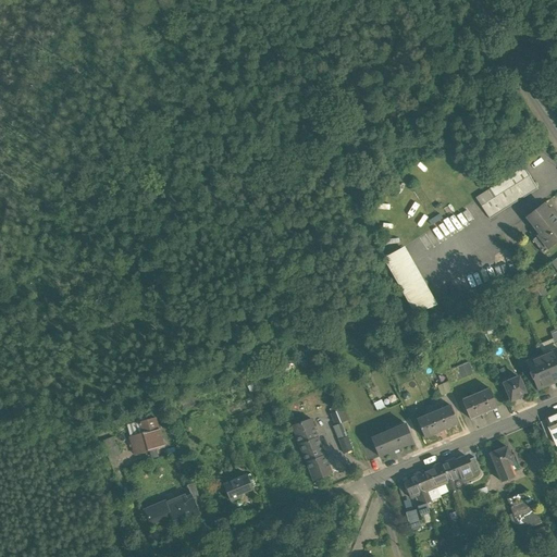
[(524,169),(477,199),(490,220),(537,189),(524,169)]
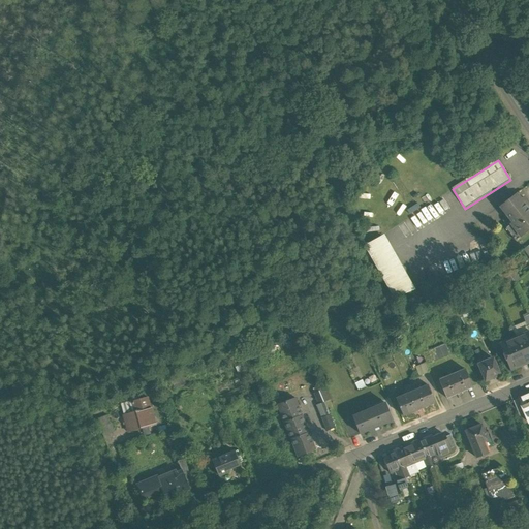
[(528,205),(523,197),(520,199),(517,194),(501,206),(514,222),(506,227),(516,241),(528,230),(528,205)]
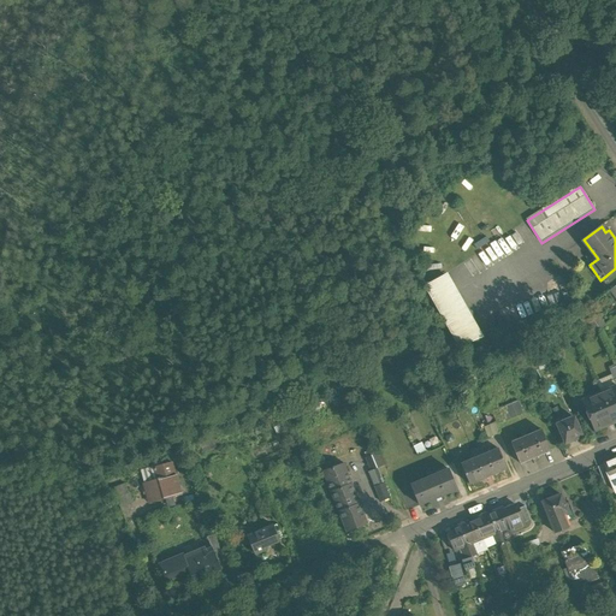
[(484,338),(445,274),(425,285),(458,347),(484,338)]
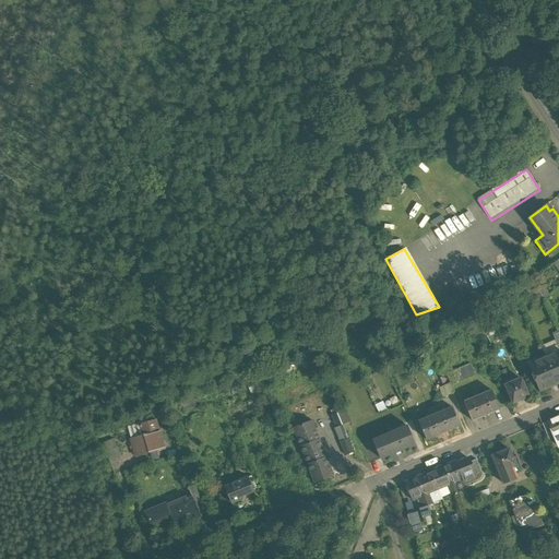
[(549,295),(544,287),(537,292),(543,299),(549,295)]
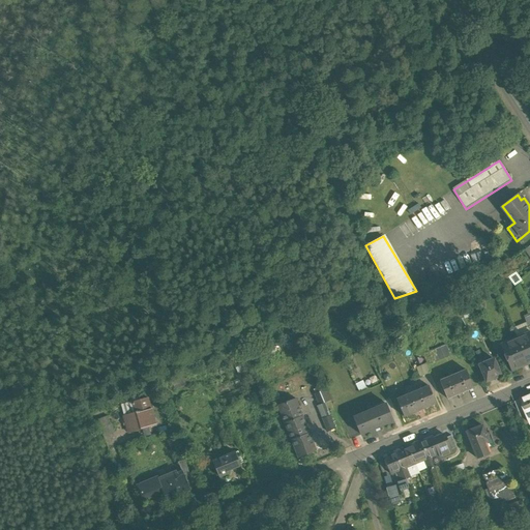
[(480,312),(475,299),(469,302),(474,315),(480,312)]
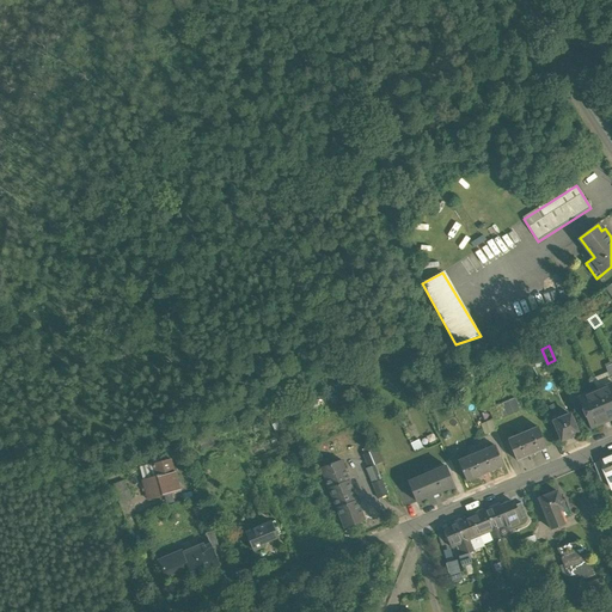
[(611,384),(597,391),(609,420),(611,417),(611,384)]
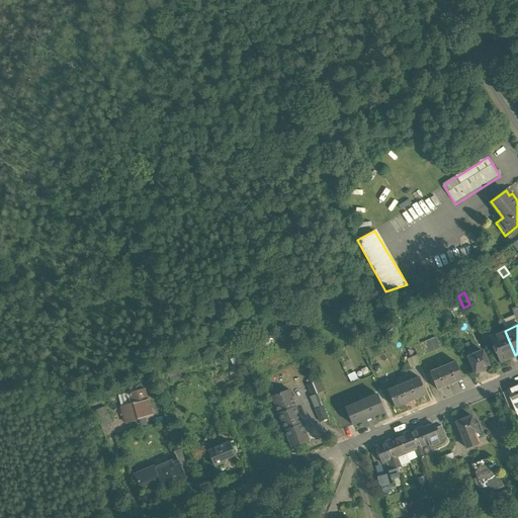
[(491,337),(488,329),(482,332),(488,348),(494,345),(490,337),(491,337)]
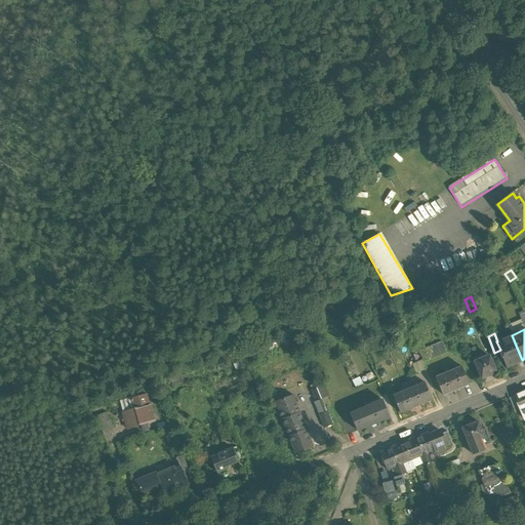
[(497,341),(496,341),(500,350),(507,366),(522,360),(512,335),(497,341)]
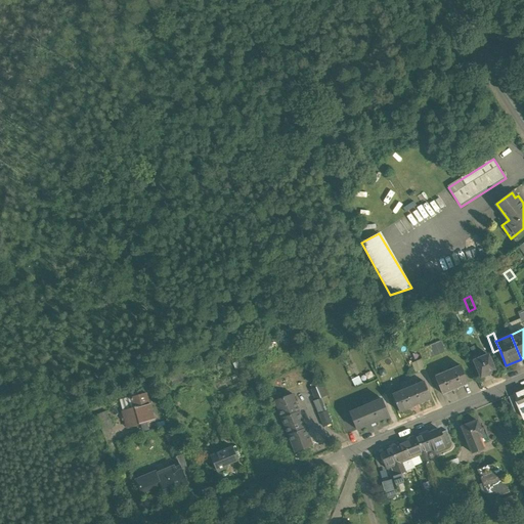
[(440,341),(424,348),(429,359),(445,352),(440,341)]
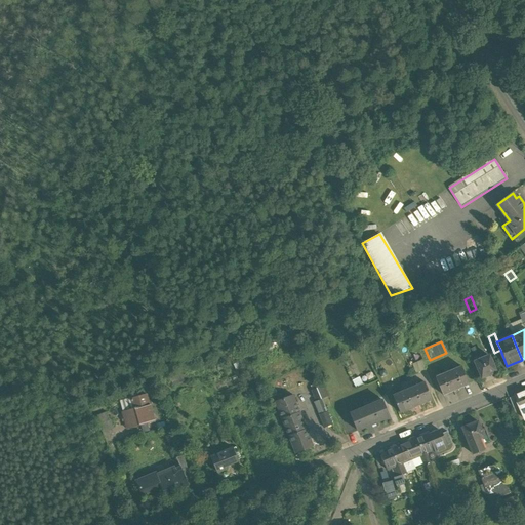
[(425,349),(421,344),(416,346),(423,362),(430,360),(425,349)]
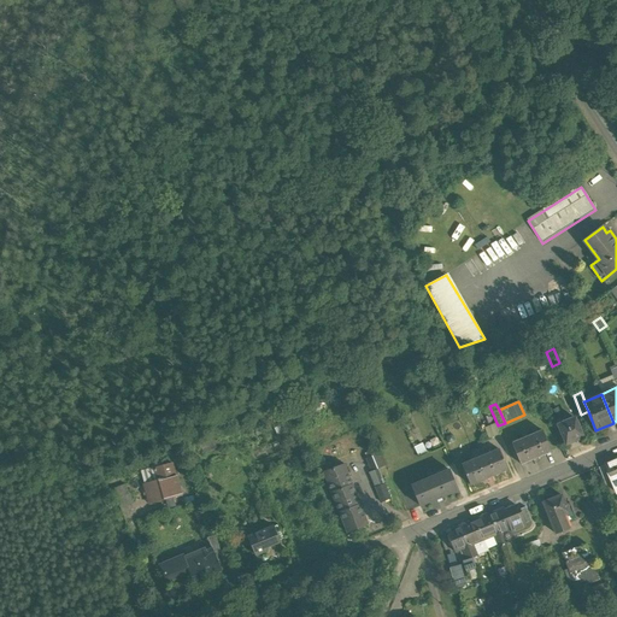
[(575,418),(558,425),(566,445),(583,438),(575,418)]
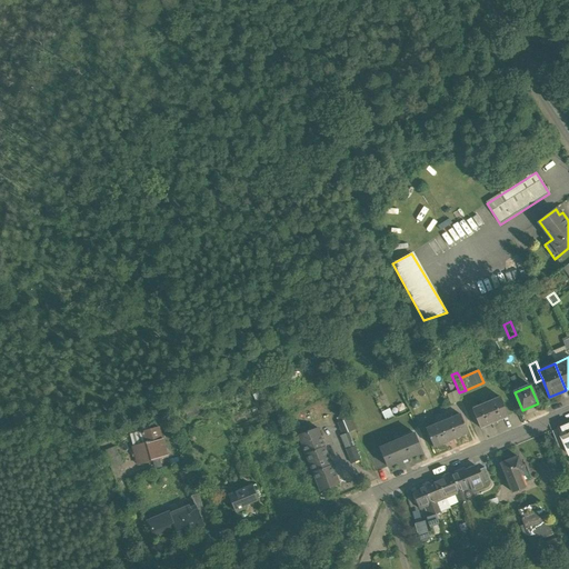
[(456,389),(446,391),(448,402),(459,400),(456,389)]
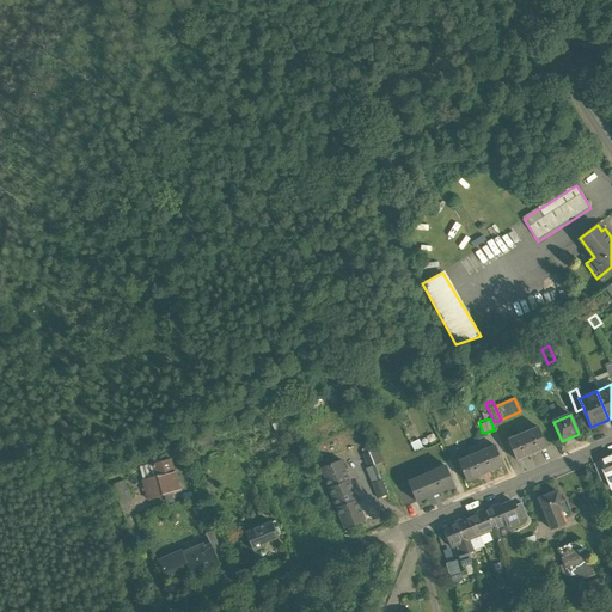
[(538,428),(508,440),(516,460),(546,448),(538,428)]
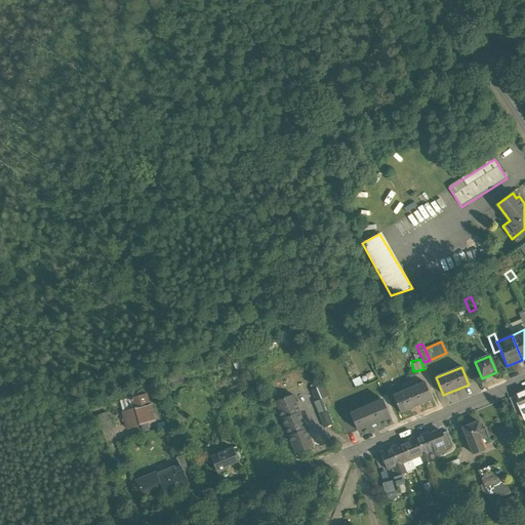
[(425,382),(394,396),(401,412),(432,400),(425,382)]
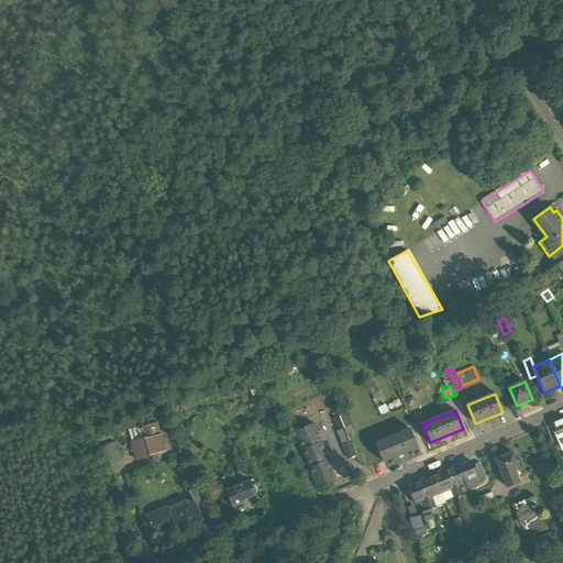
[(348,414),(334,418),(340,430),(345,428),(353,424),(348,414)]
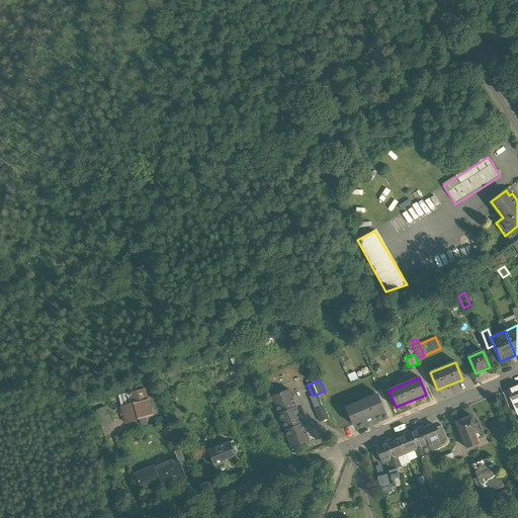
[(517,384),(508,390),(514,404),(513,404),(514,405),(517,413),(517,412),(517,384)]
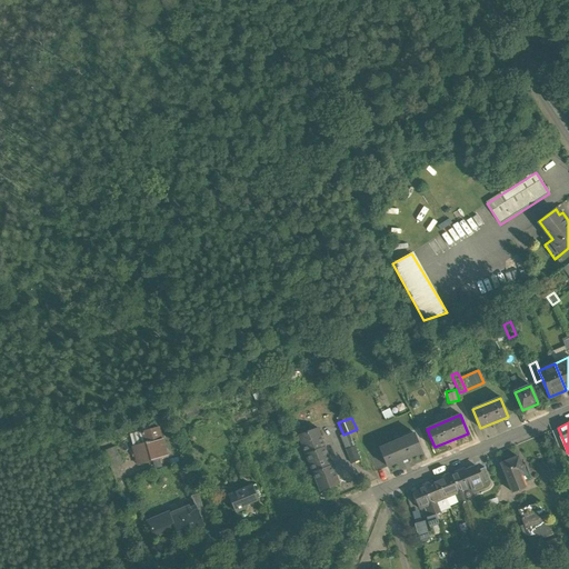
[(158,427),(142,431),(142,432),(142,436),(143,435),(146,443),(161,439),(158,427)]
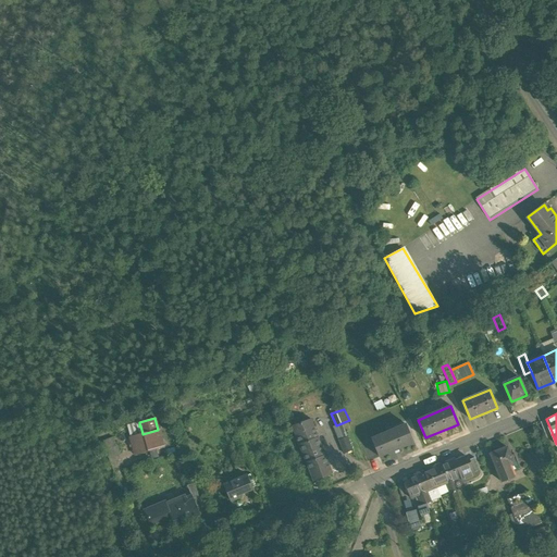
[(311,419),(293,426),(299,445),(318,437),(311,419)]
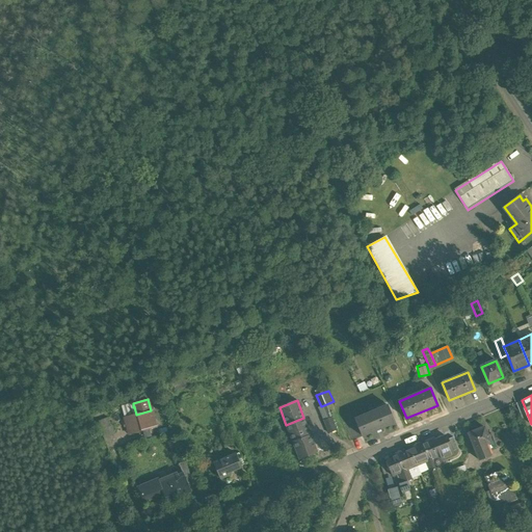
[(321,406),(318,407),(328,433),(337,430),(326,404),(321,406)]
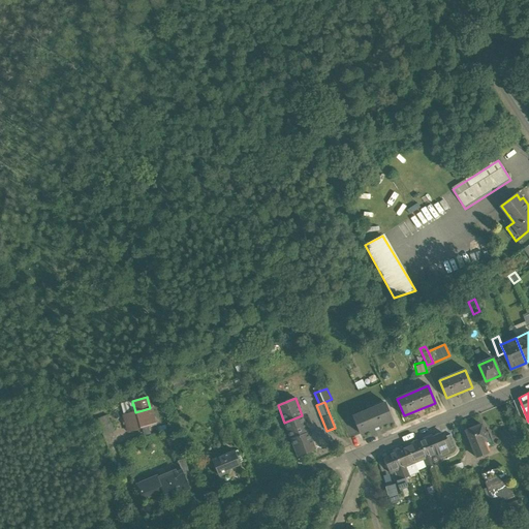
[(385,403),(353,416),(361,433),(393,421),(385,403)]
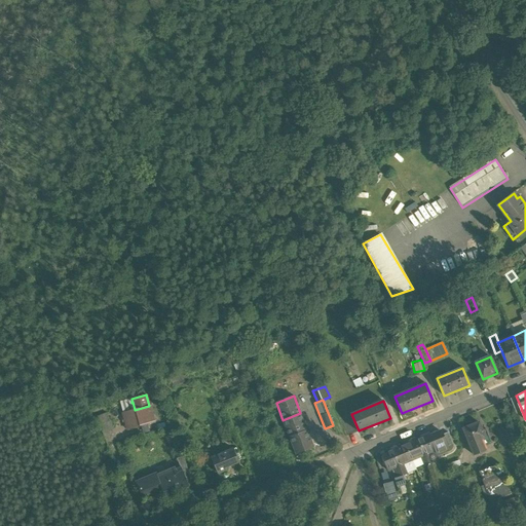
[(135,410),(123,413),(127,429),(154,422),(150,406),(135,410)]
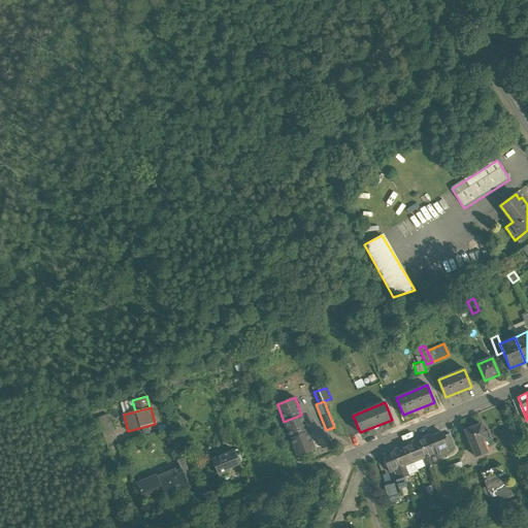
[(107,415),(97,419),(103,434),(114,430),(107,415)]
